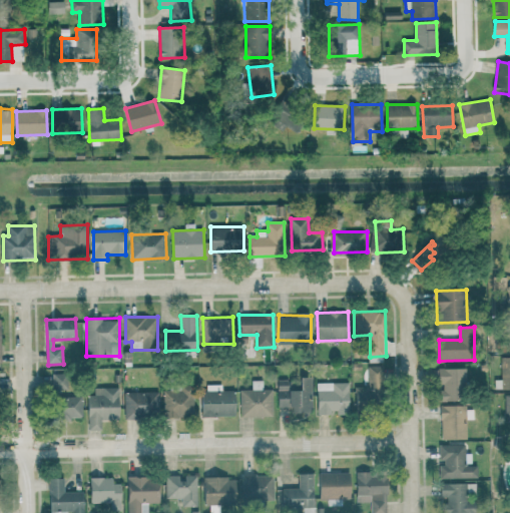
[(386,356),(396,356),(396,341),(386,341),(386,356)]
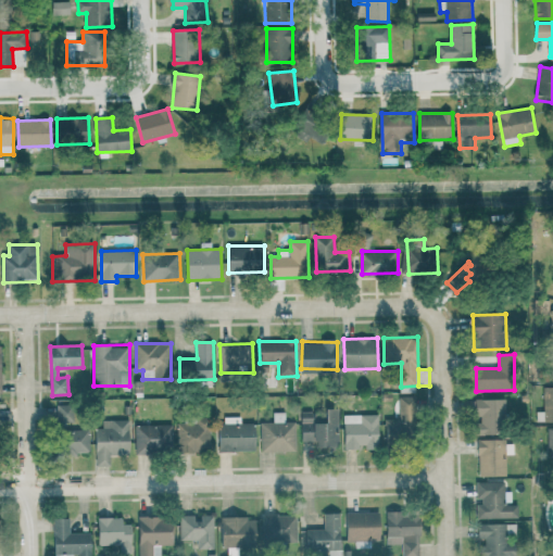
[(506,434),(506,400),(468,400),(468,415),(478,415),(479,436),(506,434)]
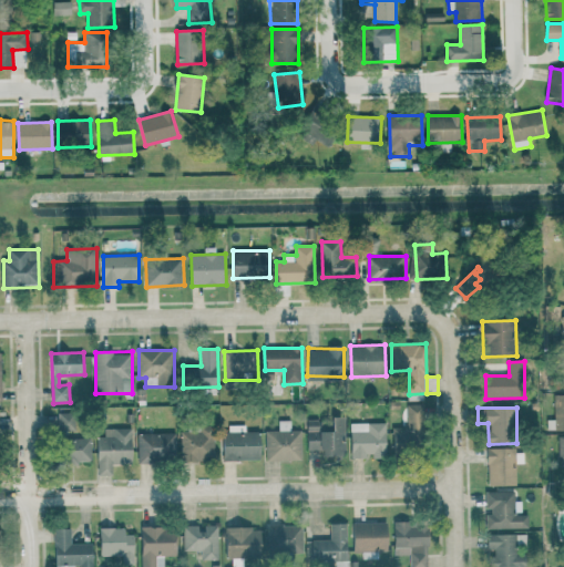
[(59,431),(78,431),(78,413),(59,414),(59,431)]
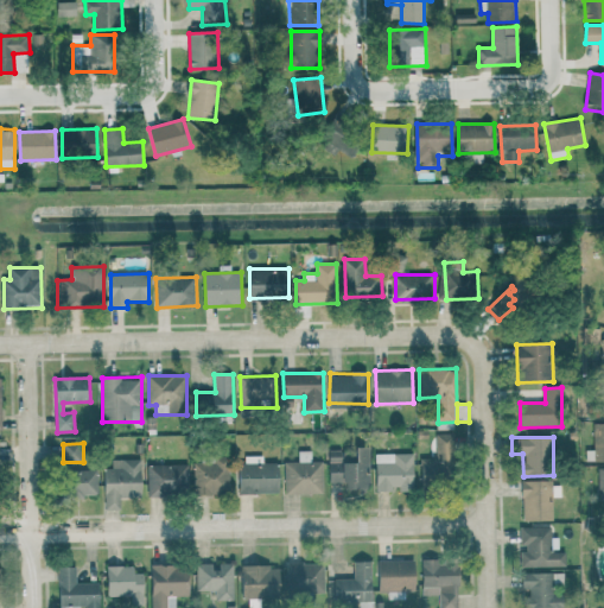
[(330,451),(330,483),(347,482),(347,489),(373,489),(372,450),(330,451)]
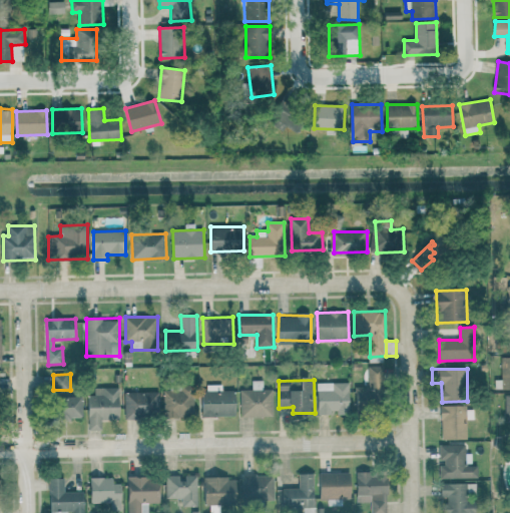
[(275,416),(274,389),(265,390),(264,381),(253,381),(253,390),(241,390),(241,417),(275,416)]
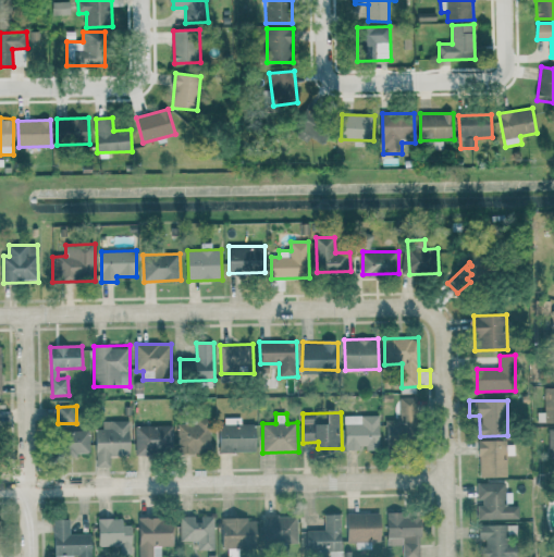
[(345,417),(346,450),(361,450),(361,446),(382,445),(381,416),(345,417)]
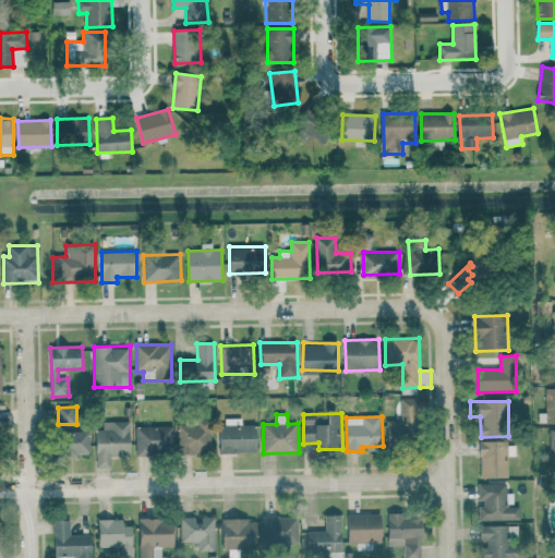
[(243,419),(221,419),(222,453),(256,452),(256,424),(243,424),(243,419)]
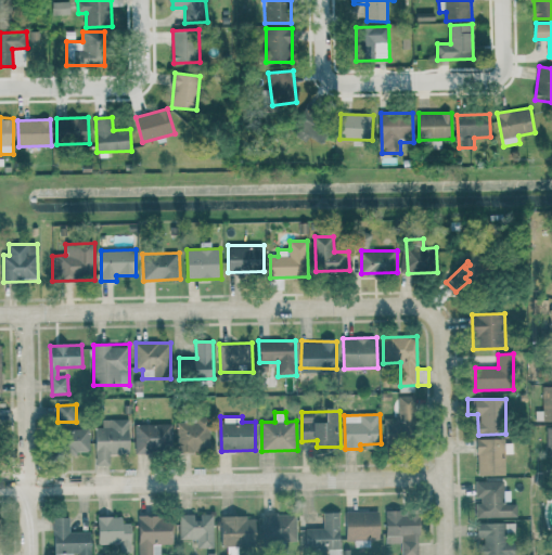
[(179,418),(178,451),(210,452),(210,420),(179,418)]
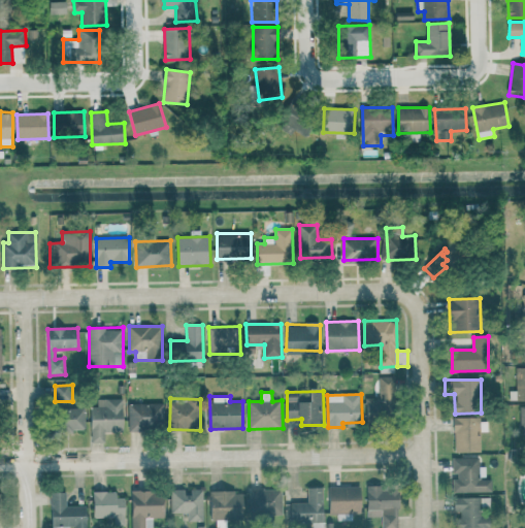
[(382,419),(382,398),(368,398),(367,419),(382,419)]
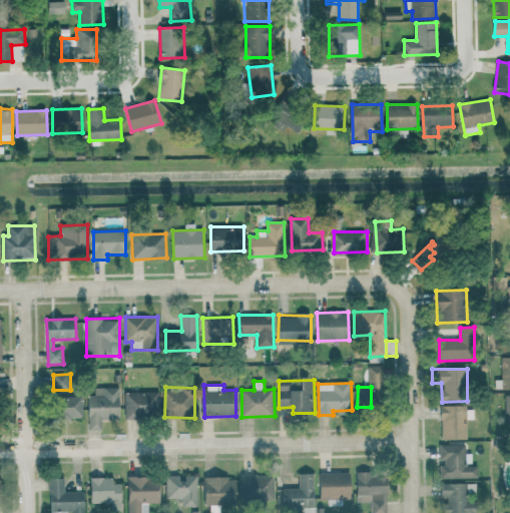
[(120,389),(96,388),(95,396),(89,396),(88,429),(103,430),(103,420),(119,421),(120,389)]
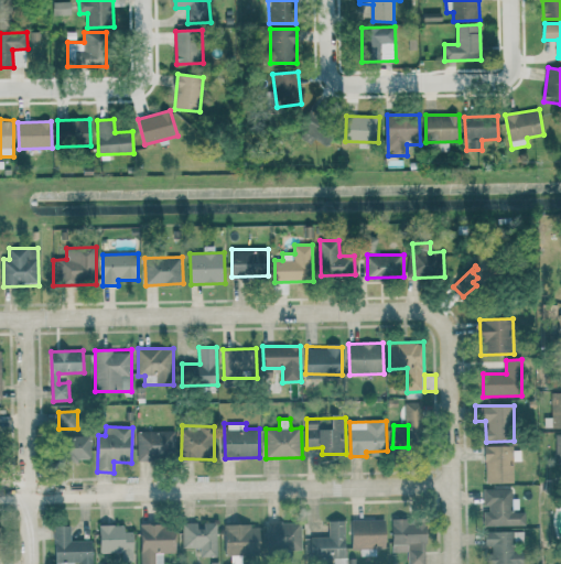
[(139,459),(176,458),(176,431),(138,431),(139,459)]
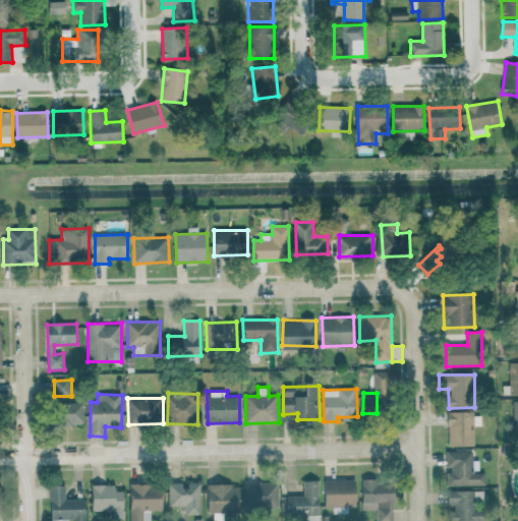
[(84,403),(59,403),(60,426),(85,425),(84,403)]
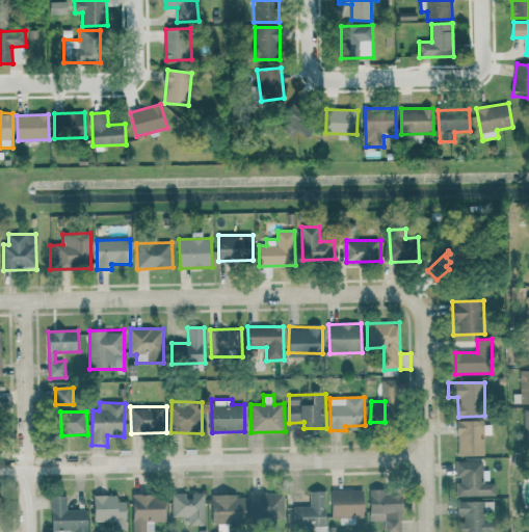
[(458,456),(485,455),(484,420),(457,421),(458,456)]
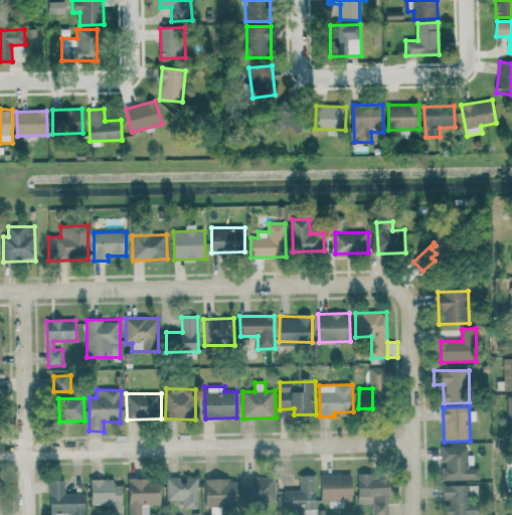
[(442,465),(443,481),(481,480),(481,468),(469,468),(468,447),(442,447),(443,465),(442,465)]
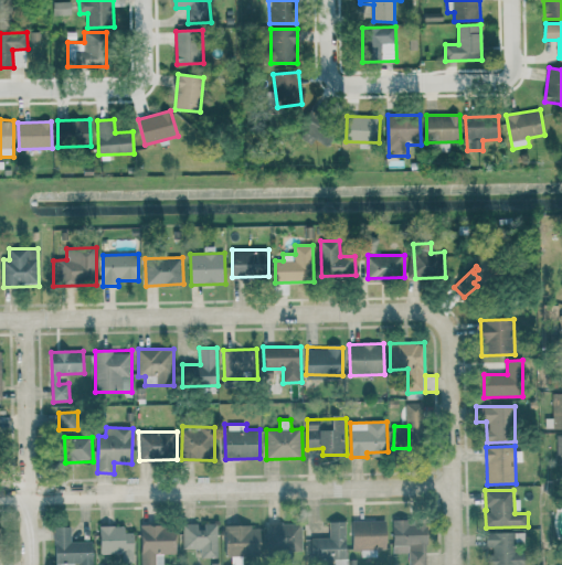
[(353,521),(353,550),(363,550),(363,557),(379,556),(379,550),(388,550),(386,520),(353,521)]
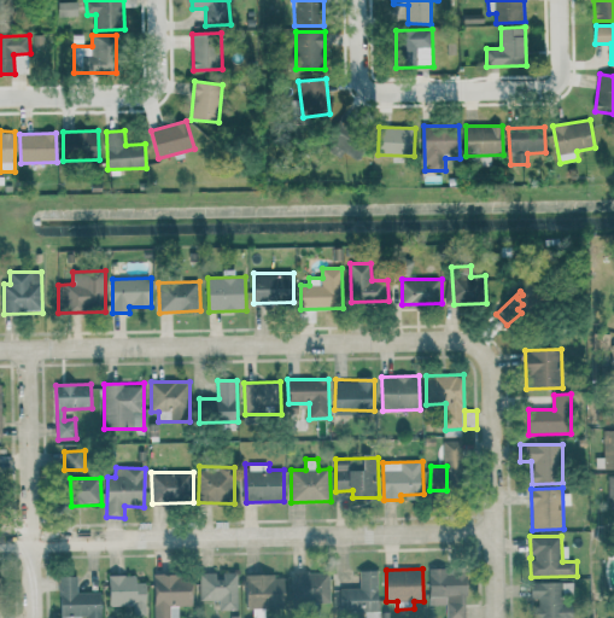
[(380,617),(381,571),(362,570),(361,589),(341,588),(341,612),(367,612),(367,617),(380,617)]
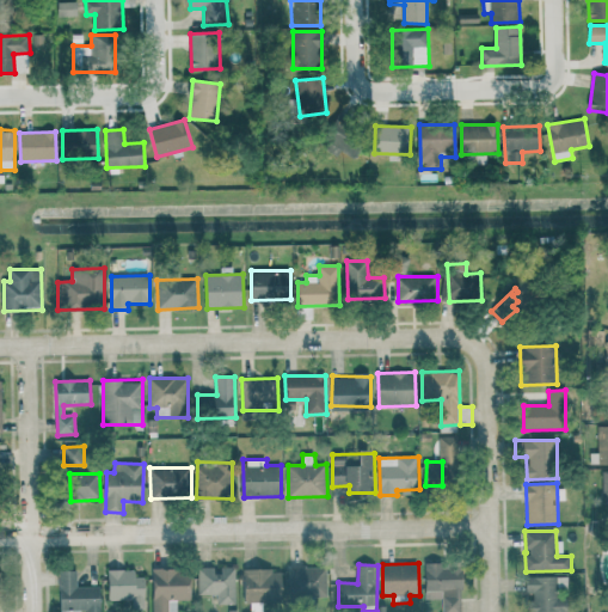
[(428,599),(444,599),(443,611),(462,611),(462,564),(427,564),(428,599)]
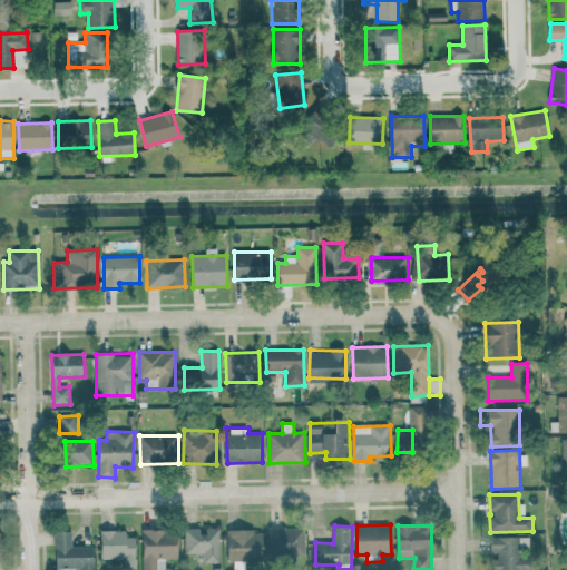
[(222,563),(221,528),(203,529),(203,528),(186,528),(186,553),(204,553),(204,563),(222,563)]
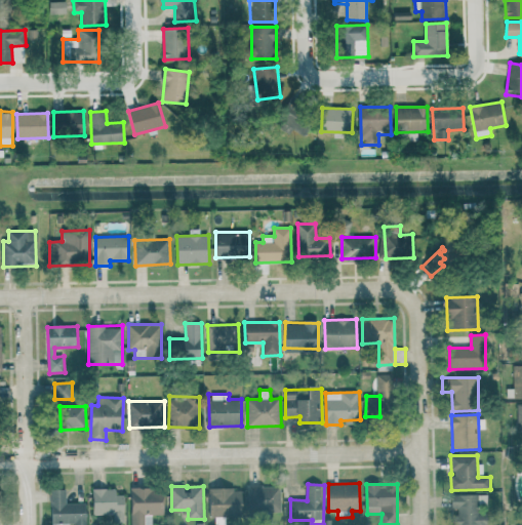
[(249,487),(249,513),(282,512),(282,486),(249,487)]
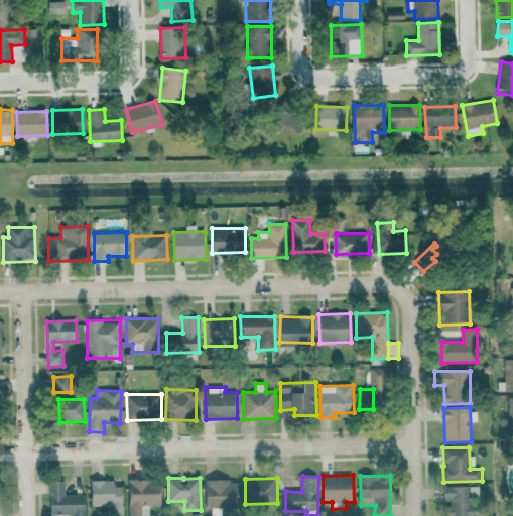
[(92,506),(112,505),(112,514),(123,514),(123,486),(115,487),(115,480),(91,481),(92,506)]
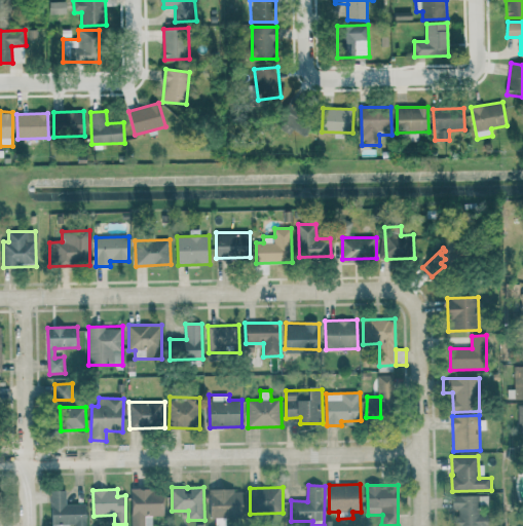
[(153,525),(153,516),(164,515),(164,489),(132,490),(132,525),(153,525)]
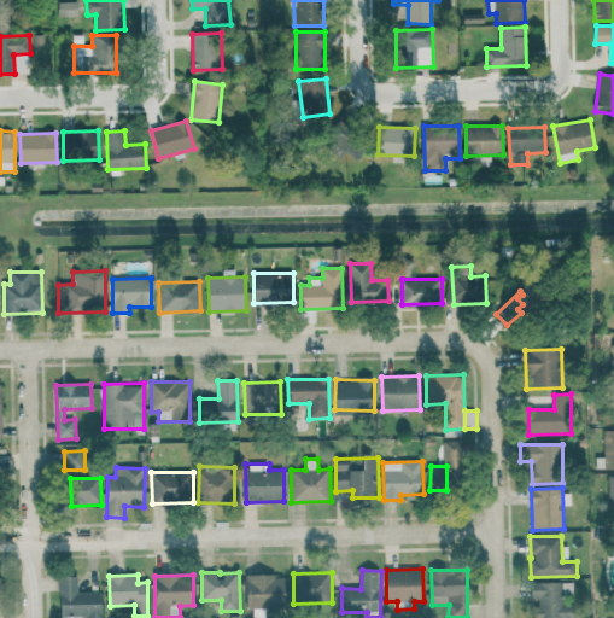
[(246,576),(247,608),(287,606),(286,575),(246,576)]
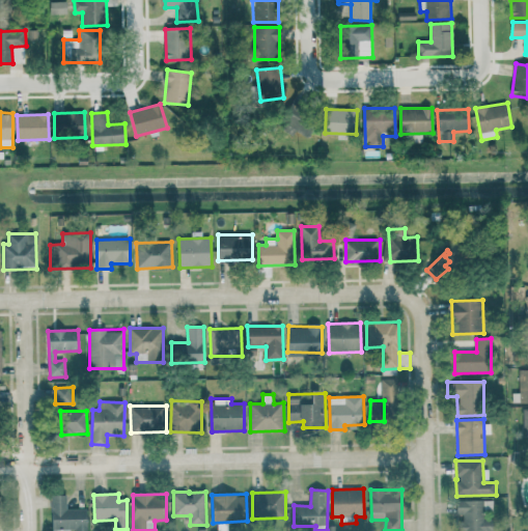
[(88,530),(88,508),(67,509),(66,495),(52,496),(53,530),(77,529),(76,530),(88,530)]
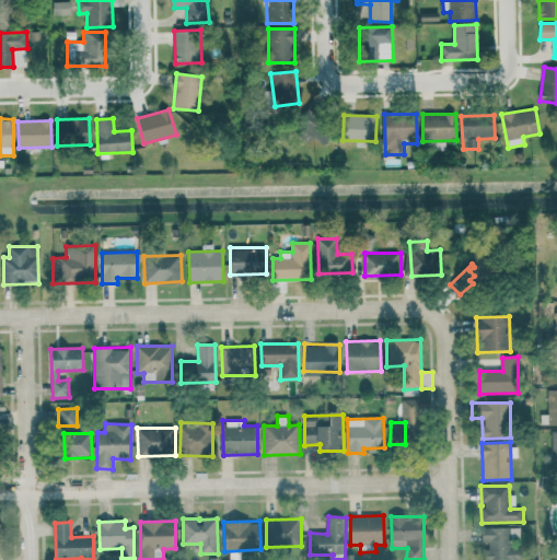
[(486,559),(519,559),(520,528),(483,527),(483,543),(486,543),(486,559)]
